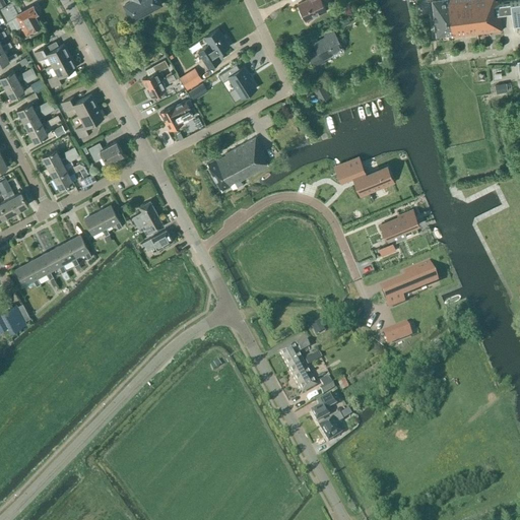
[(124,5),(132,19),(160,4),(157,0),(130,0),(131,1),(124,5)]
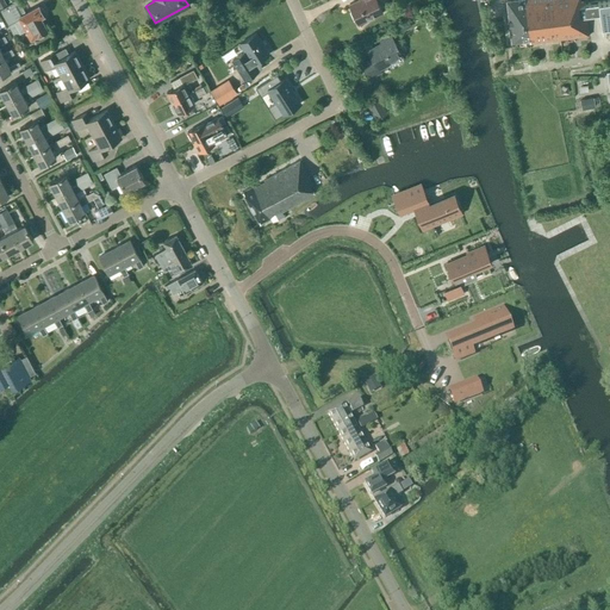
[(381,13),(383,13),(375,0),(361,0),(360,1),(359,0),(350,4),(349,4),(360,27),(361,27),(358,22),(366,17),(367,20),(381,13)]
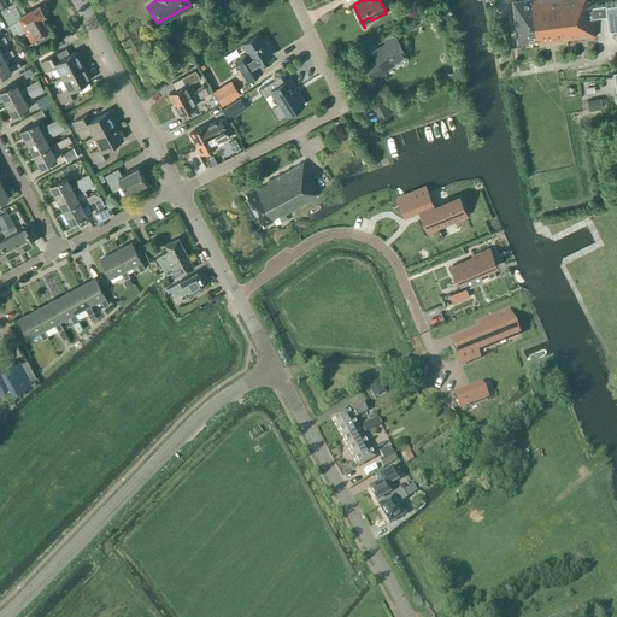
[(515,0),(512,0),(517,43),(535,41),(536,45),(595,37),(593,16),(606,13),(607,30),(616,29),(616,1),(591,5),(589,0),(515,0)]
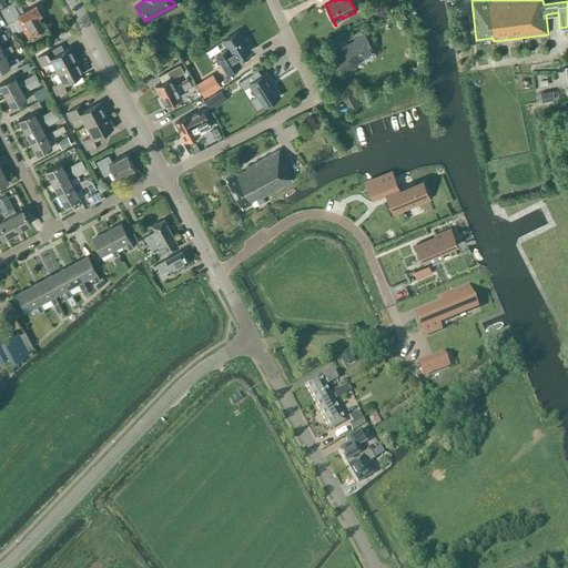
[(41,14),(40,13),(41,11),(39,7),(37,7),(36,6),(19,14),(12,2),(0,10),(7,22),(18,18),(27,37),(34,33),(44,28),(38,17),(41,14)]
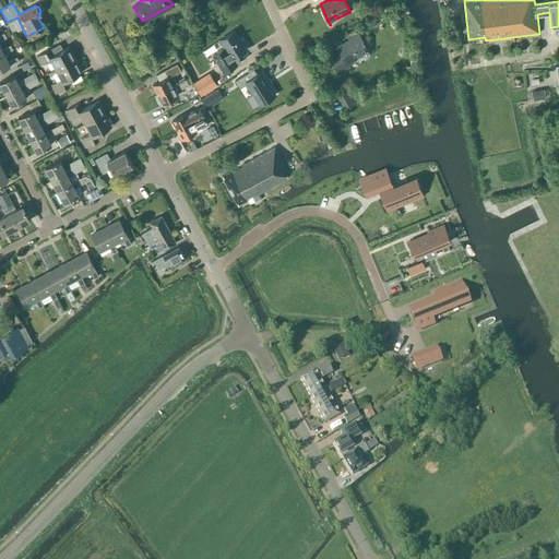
[(372,16),(361,24),(366,31),(377,24),(372,16)]
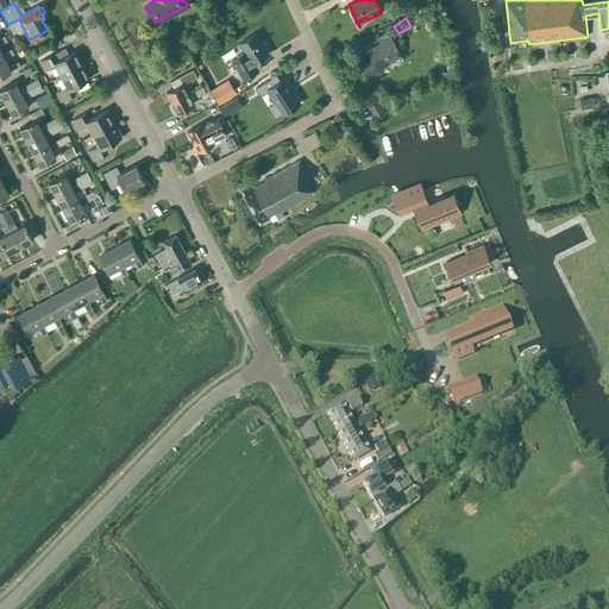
[(256,33),(239,43),(245,51),(232,60),(244,79),(261,68),(256,62),(269,54),(256,33)]
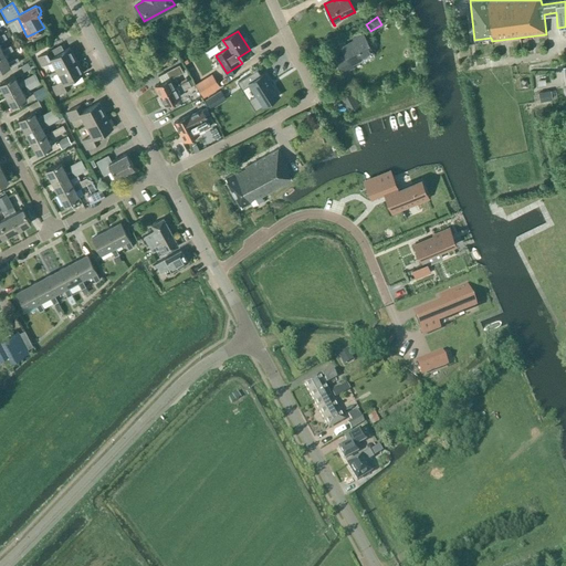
[(353,66),(352,64),(373,52),(362,33),(353,39),(354,40),(342,46),(345,55),(335,60),(342,72),(353,66)]
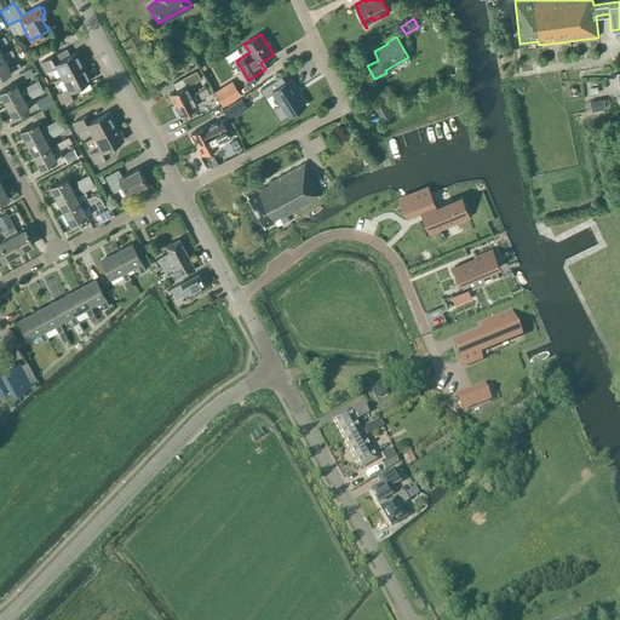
[(520,51),(516,51),(517,62),(520,62),(521,61),(521,63),(527,62),(526,49),(520,49),(520,51)]
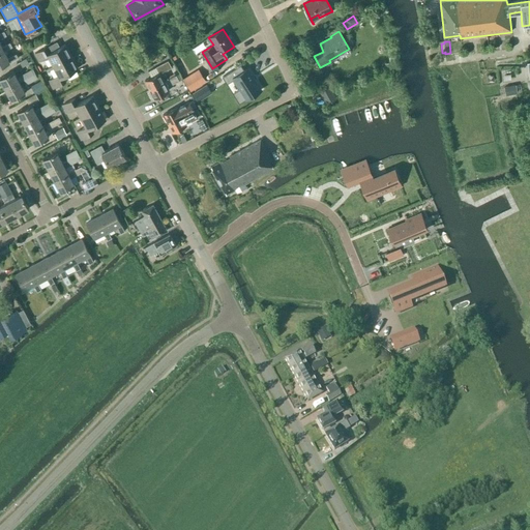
[(2,47),(0,43),(0,51),(3,50),(4,51),(12,47),(9,42),(2,47)]
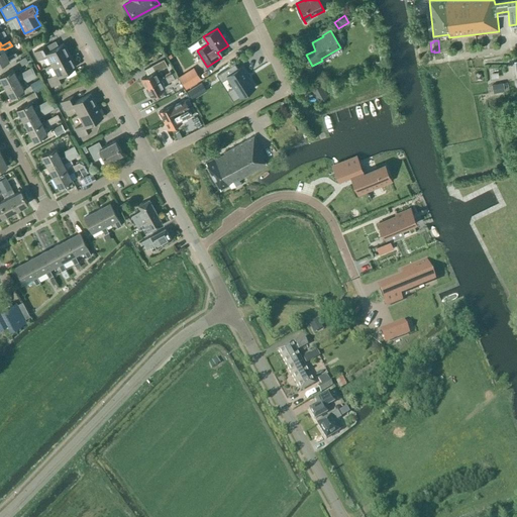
[(37,61),(46,56),(52,65),(70,55),(63,43),(48,52),(45,45),(33,53),(37,61)]
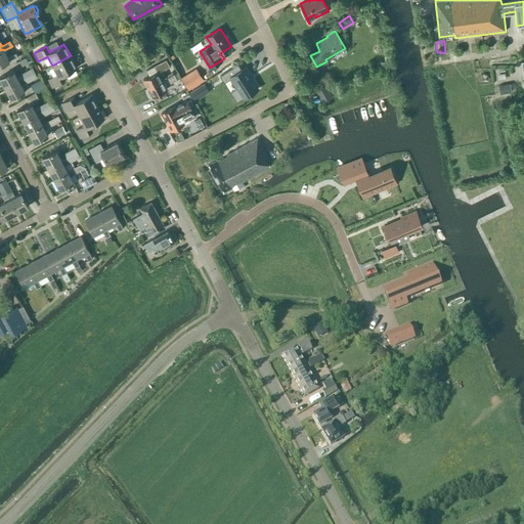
[(15,53),(7,57),(4,50),(3,49),(0,50),(0,64),(8,60),(9,62),(17,57),(15,53)]
